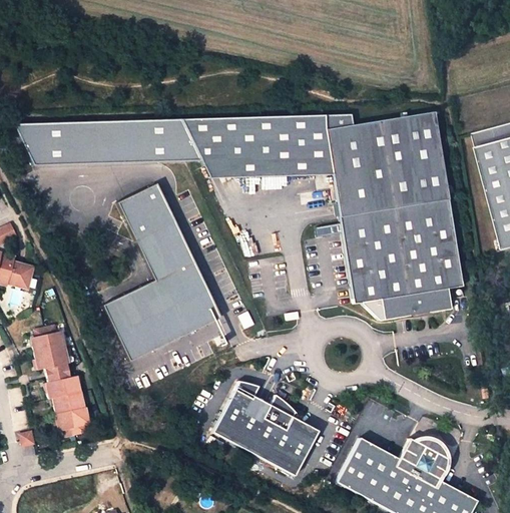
[(464,286),(437,111),(328,127),(335,174),(355,303),(382,298),(385,319),(452,308),(449,288),(464,286)]
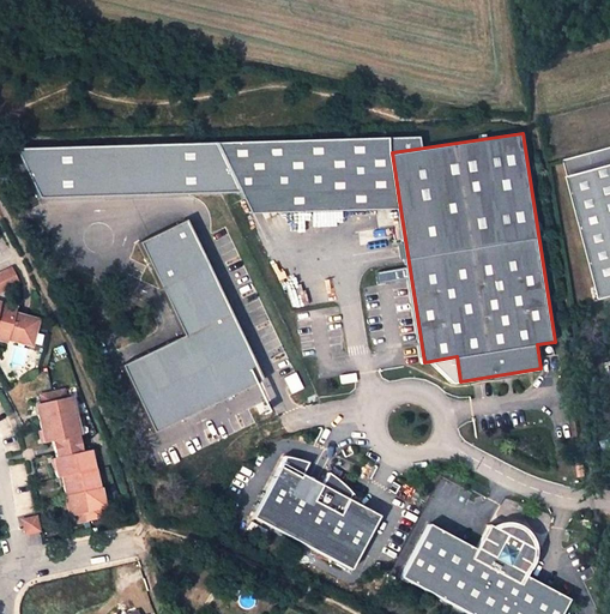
[(248,214),(400,209),(392,152),(388,137),(12,148),(36,197),(237,191),(248,214)]
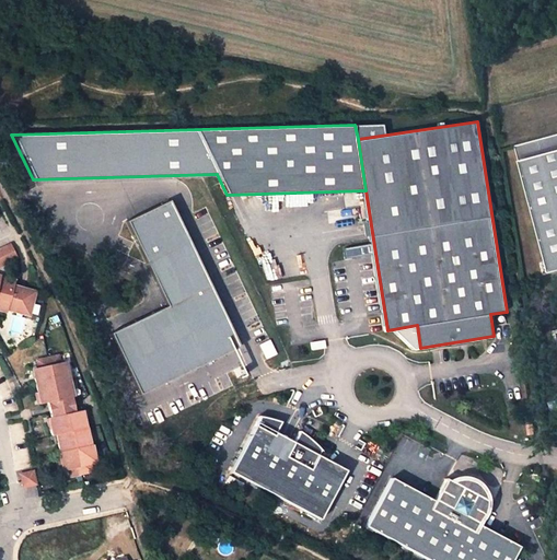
[(556,135),(520,144),(531,185),(556,178),(556,135)]
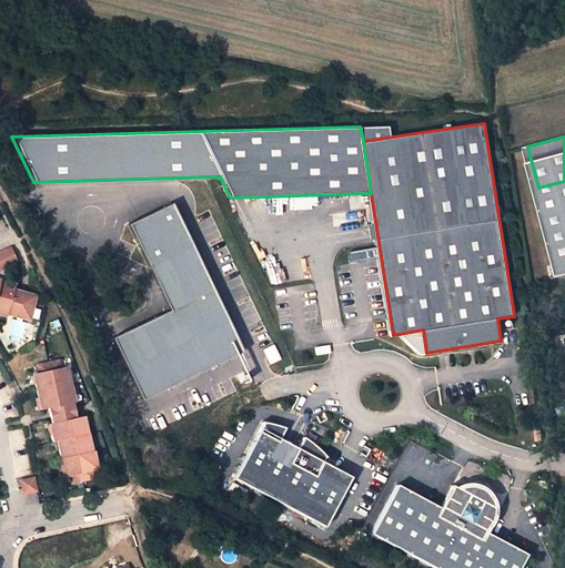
[(564,181),(538,188),(561,274),(564,273),(564,181)]
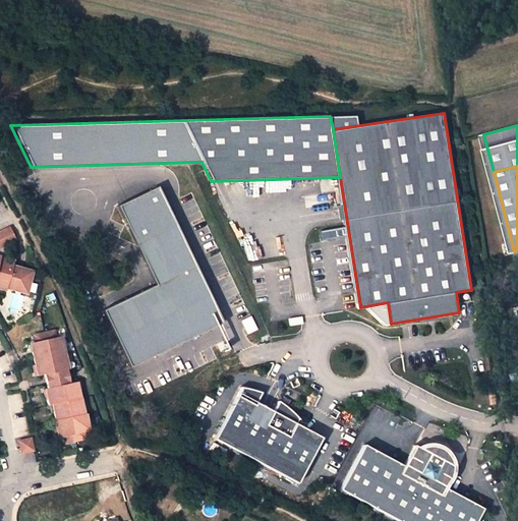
[(226,325),(161,188),(122,208),(158,284),(104,309),(132,368),(226,325)]
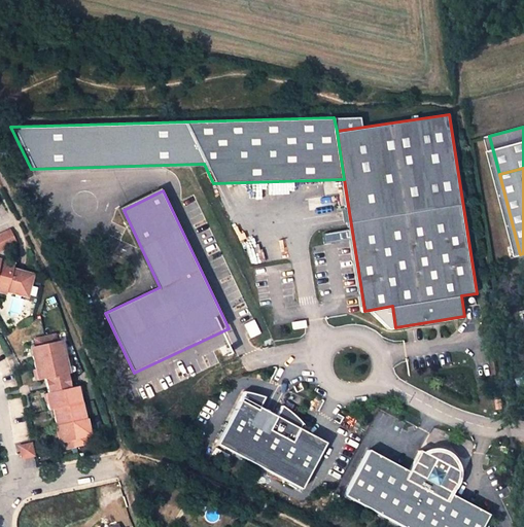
[(16,236),(0,243),(0,256),(2,256),(1,264),(0,262),(0,294),(10,297),(11,295),(32,300),(38,277),(16,273),(18,268),(9,265),(14,250),(22,247),(16,236)]
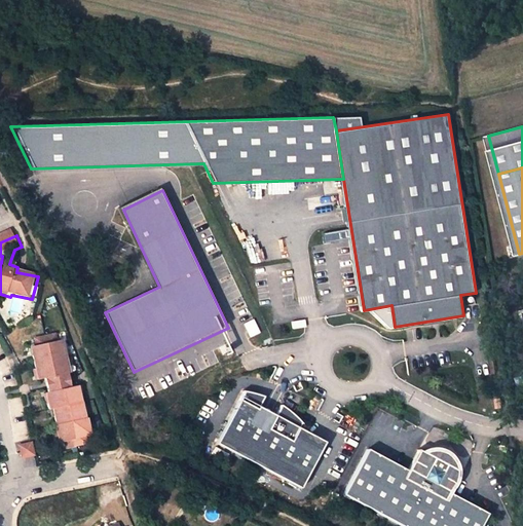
[(293,327),(306,325),(305,317),(292,320),(293,327)]
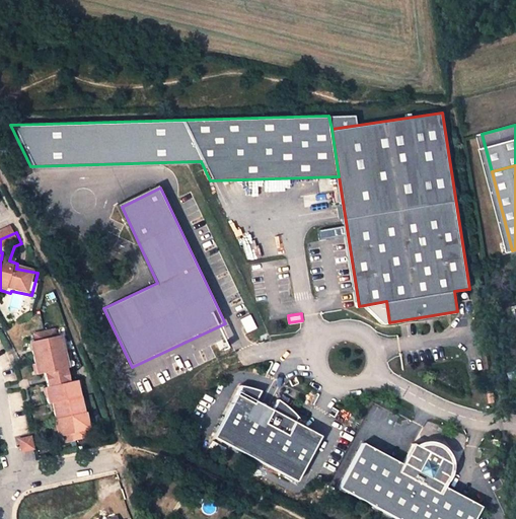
[(241,319),(247,332),(259,327),(252,314),(241,319)]
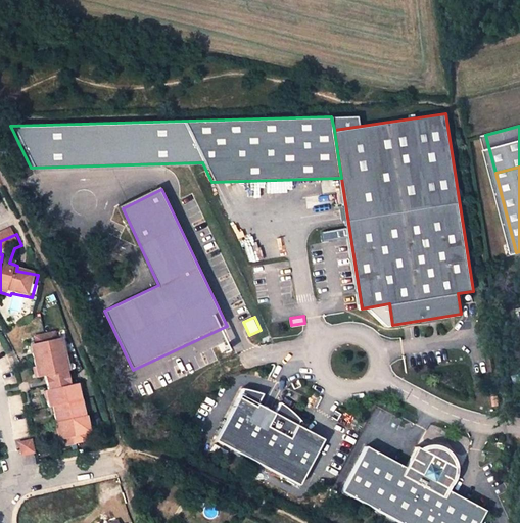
[(36,345),(43,378),(52,376),(74,372),(75,371),(67,338),(61,339),(60,332),(40,336),(42,343),(36,345)]
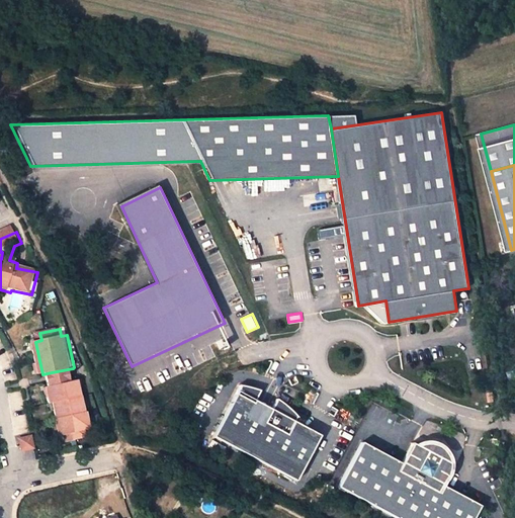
[(73,368),(52,372),(56,386),(76,382),(73,368)]
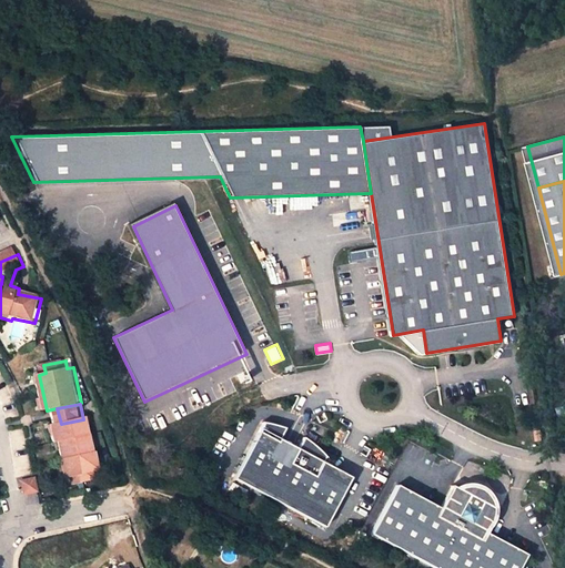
[(66,459),(69,478),(78,477),(79,485),(98,480),(97,474),(104,470),(101,453),(99,453),(96,435),(94,436),(91,417),(83,419),(61,424),(56,425),(60,443),(63,443),(67,459),(66,459)]
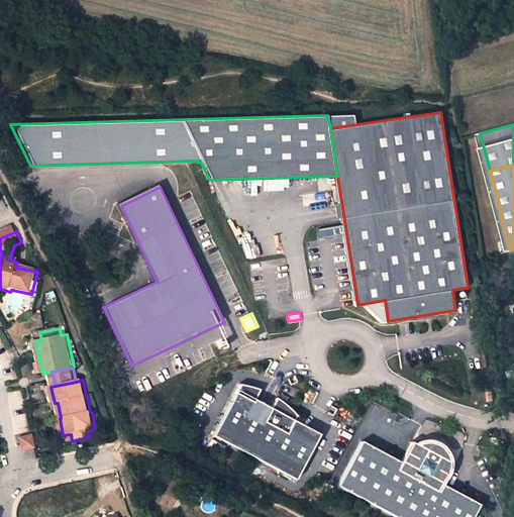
[(267,390),(246,384),(220,434),(304,481),(328,434),(301,419),(305,417),(299,410),(284,399),(279,408),(263,400),(267,390)]
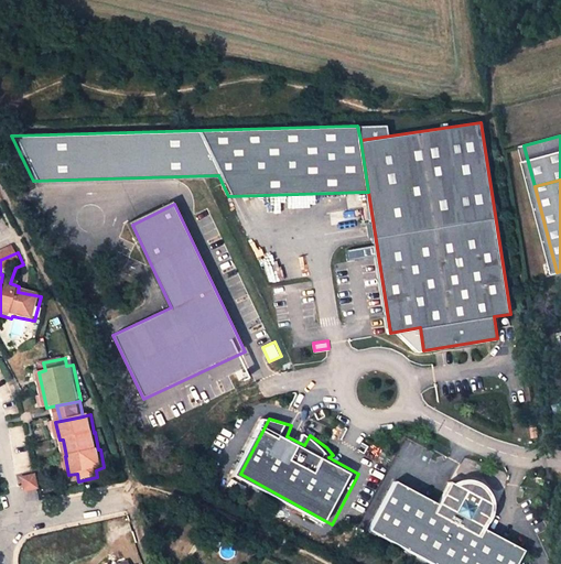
[(38,476),(24,478),(27,492),(41,489),(38,476)]
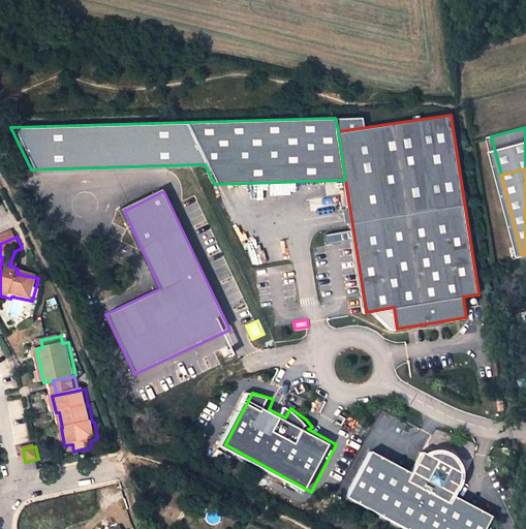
[(370,446),(347,492),(420,528),(482,528),(492,508),(452,488),(455,483),(457,478),(459,473),(459,468),(459,464),(457,458),(456,456),(453,452),(450,450),(445,447),(441,446),(435,446),(431,447),(427,448),(422,446),(411,468),(370,446)]
